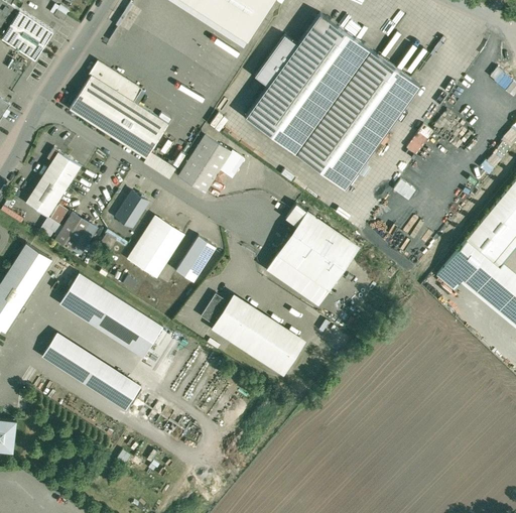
[(19,10),(3,0),(0,0),(0,34),(2,36),(19,10)]
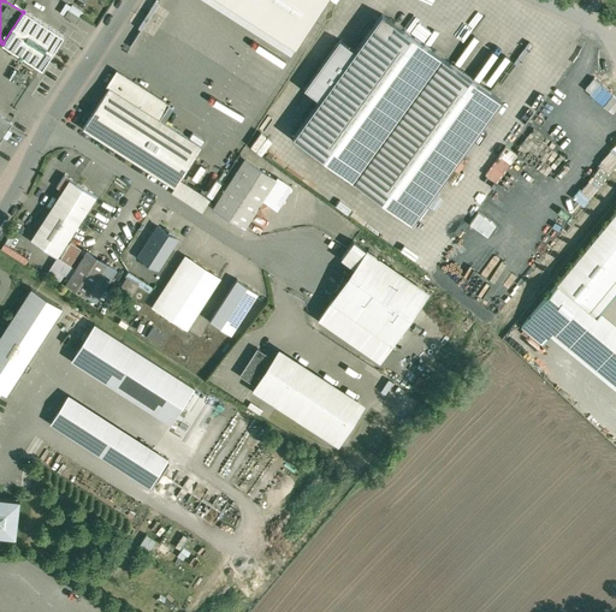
[(219,0),(296,49),(327,0),(219,0)]
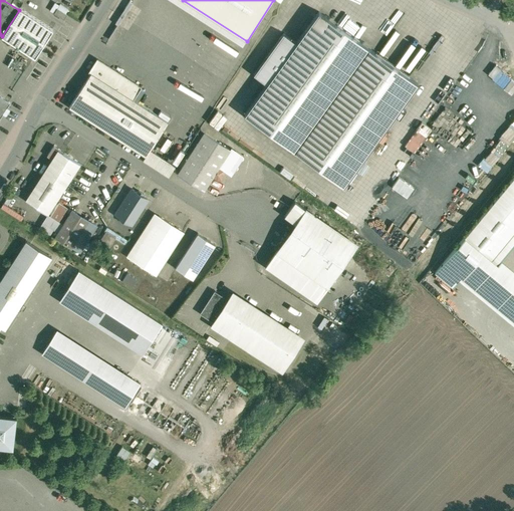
[(53,31),(20,10),(19,10),(2,36),(2,37),(17,47),(17,48),(19,49),(19,48),(35,58),(53,31)]
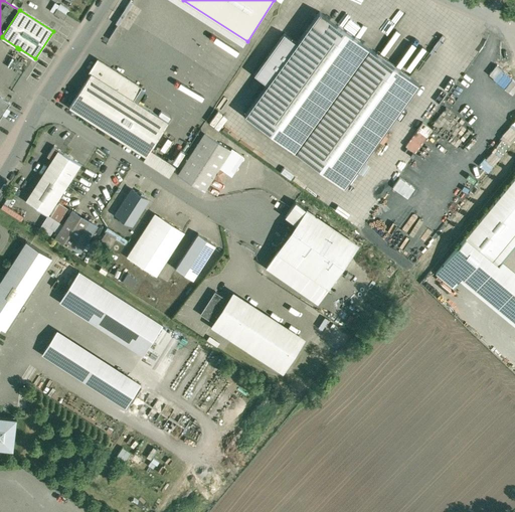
[(67,17),(58,11),(54,16),(64,22),(67,17)]
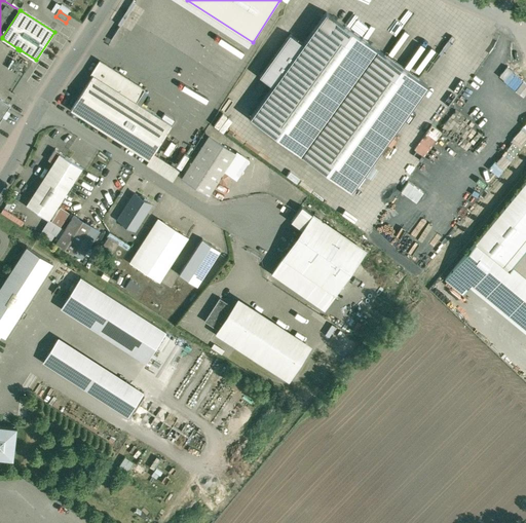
[(273,88),(251,119),(352,193),(428,87),(327,14),(304,46),(273,88)]
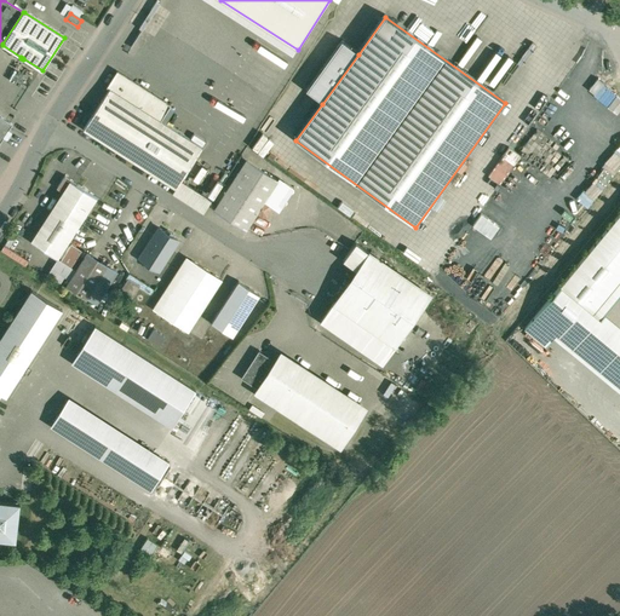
[(343,42),(306,92),(322,104),(359,55),(343,42)]
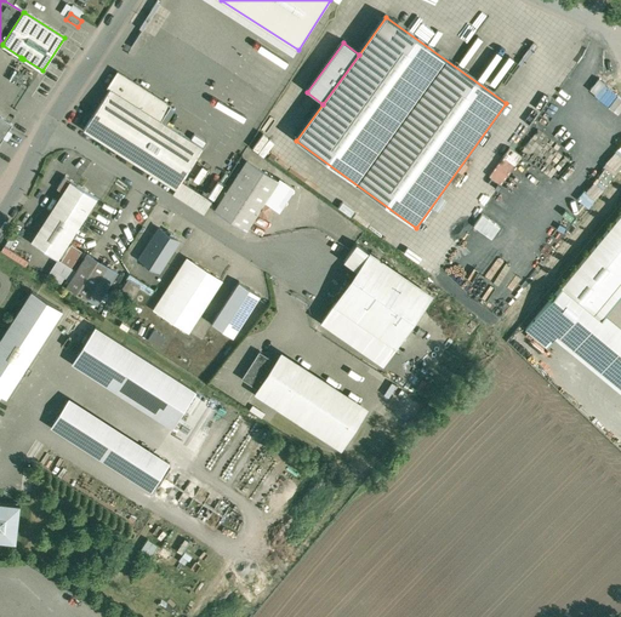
[(170,108),(118,75),(108,91),(110,92),(110,91),(161,123),(170,108)]
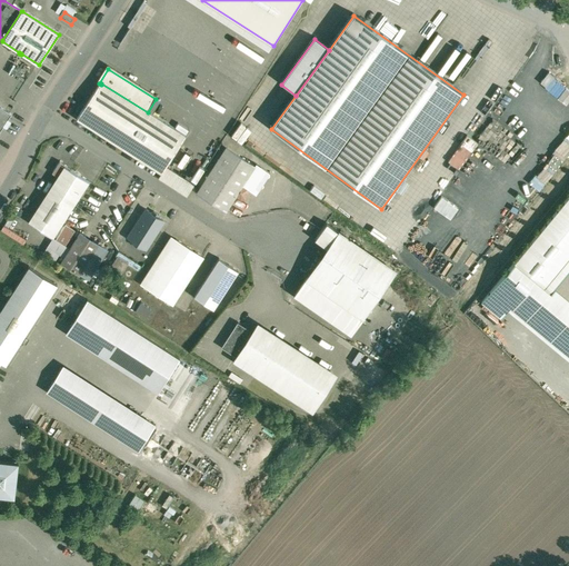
[(148,112),(101,83),(101,85),(77,121),(162,176),(186,138),(148,112)]
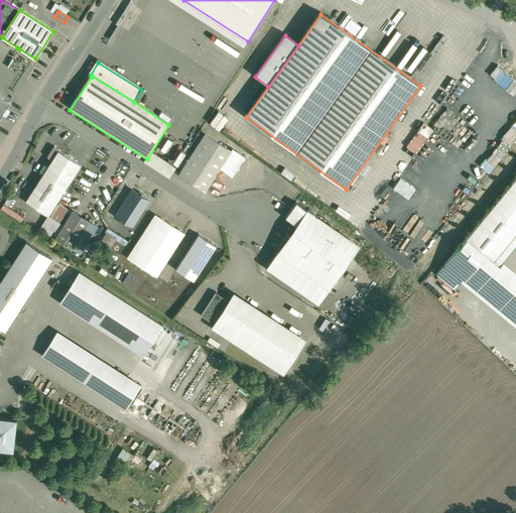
[(0,121),(10,106),(0,99),(0,121)]
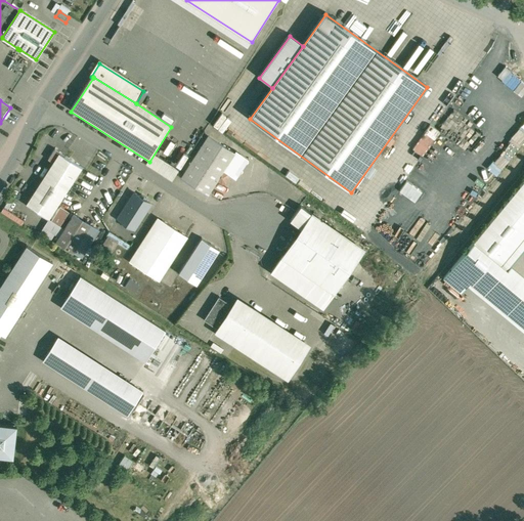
[(411,150),(422,159),(440,135),(429,127),(411,150)]
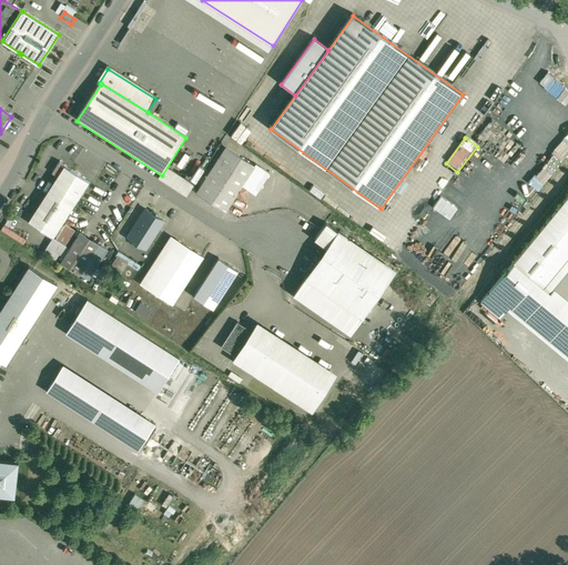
[(226,151),(198,194),(225,213),(235,198),(242,188),(254,169),(226,151)]
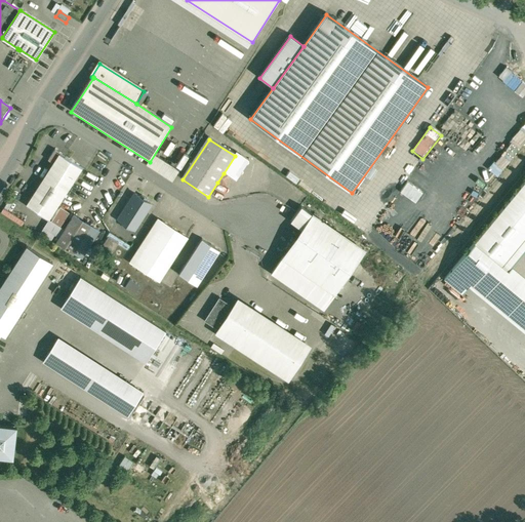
[(51,164),(56,153),(52,151),(47,162),(51,164)]
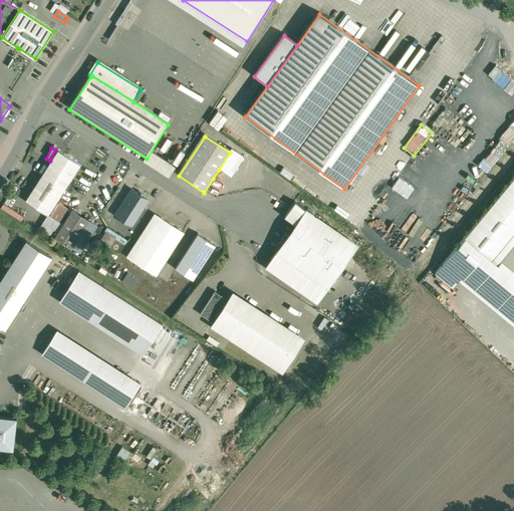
[(53,171),(30,206),(48,217),(81,166),(63,155),(53,171)]
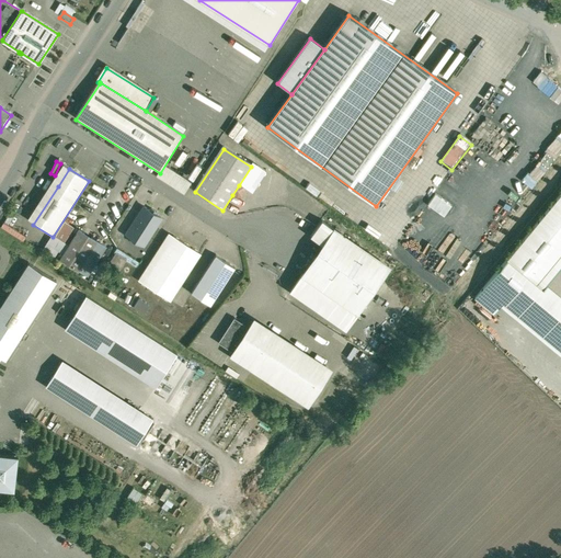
[(244,189),(239,185),(232,195),(238,198),(241,198),(245,193),(244,189)]
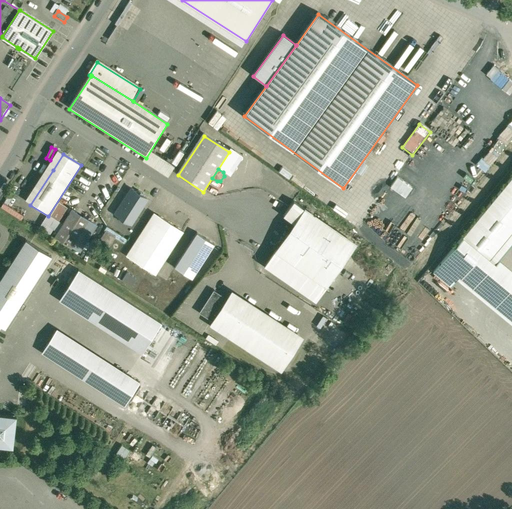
[(511,180),(434,275),(452,290),(457,283),(511,327),(511,273),(500,263),(511,248),(511,180)]
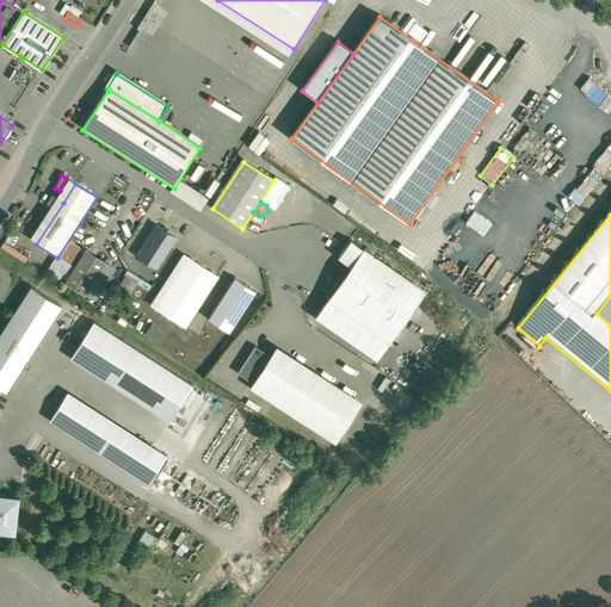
[(158,228),(139,258),(156,270),(176,240),(170,235),(171,234),(165,229),(164,231),(158,228)]
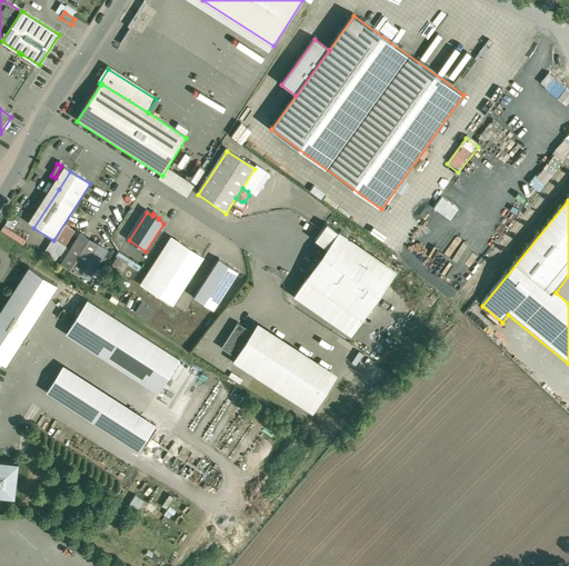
[(339,234),(327,226),(316,241),(328,250),(339,234)]
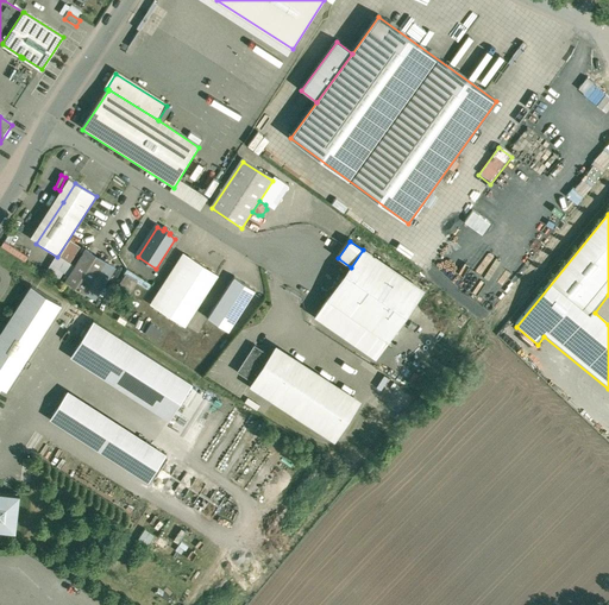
[(422,291),(363,251),(364,251),(363,250),(351,268),(330,300),(388,340),(388,341),(422,291)]
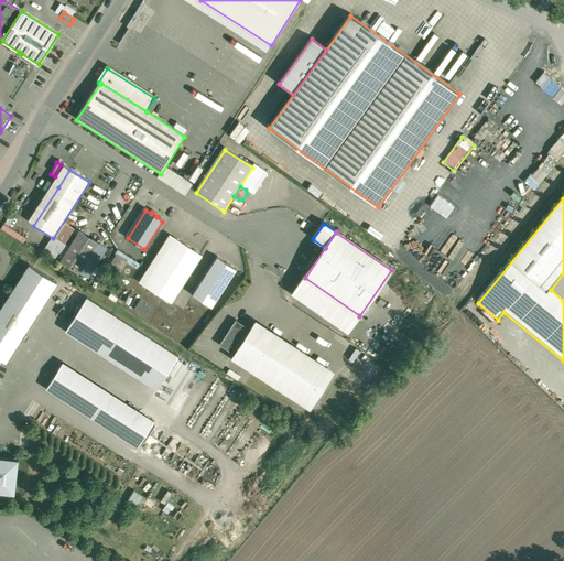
[(79,234),(61,262),(79,274),(98,246),(79,234)]
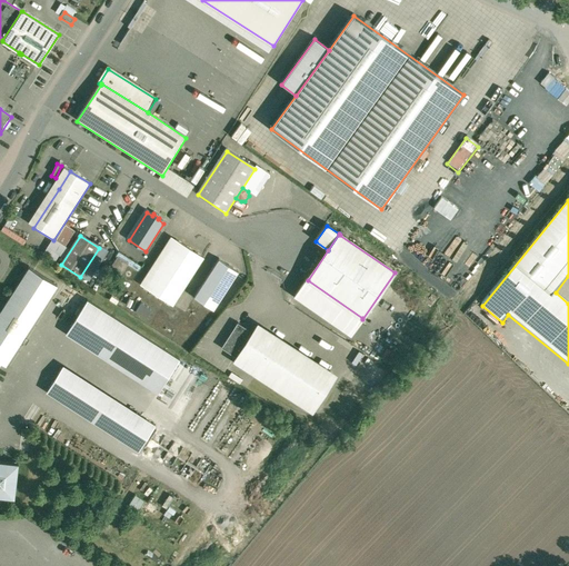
[(177,241),(146,289),(173,308),(205,259),(177,241)]
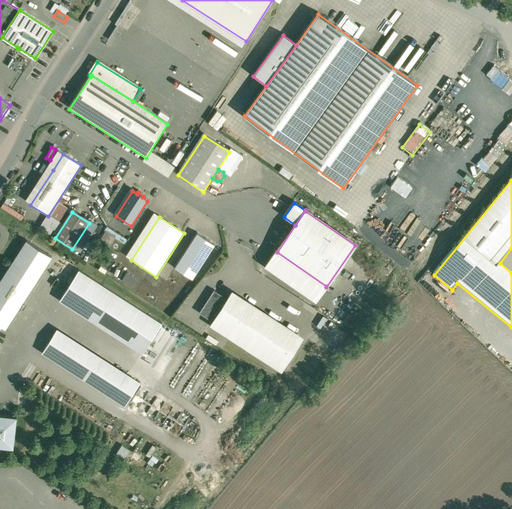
[(98,245),(109,250),(116,234),(105,229),(98,245)]
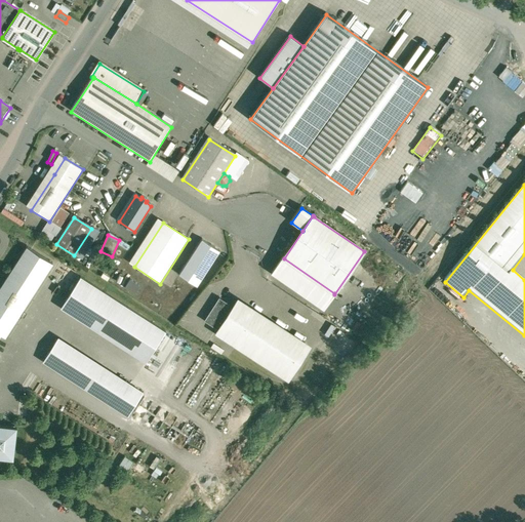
[(202,241),(179,276),(197,287),(219,252),(202,241)]
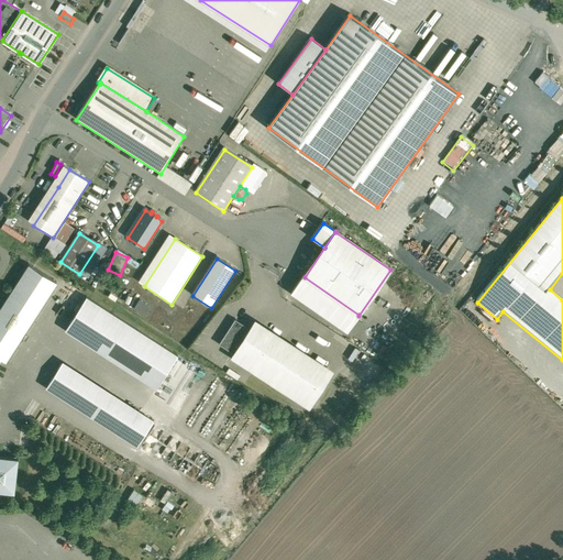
[(29,266),(0,311),(0,359),(2,361),(6,363),(57,285),(29,266)]
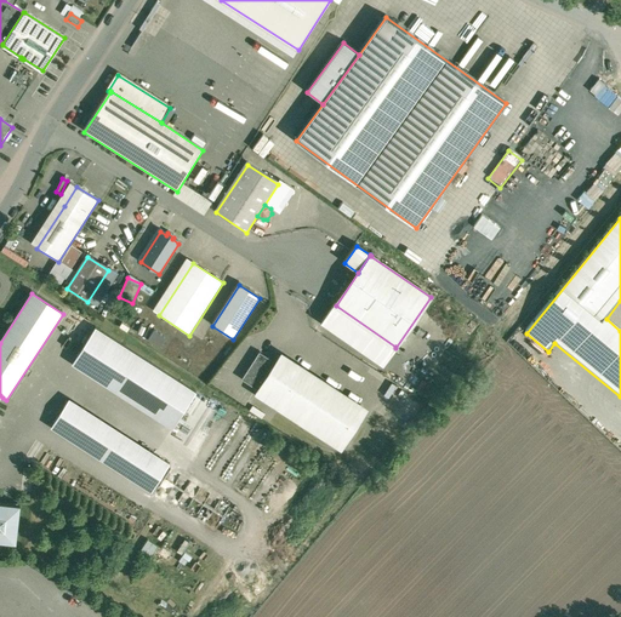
[(396,347),(336,306),(335,304),(320,324),(382,367),(396,348),(396,347)]
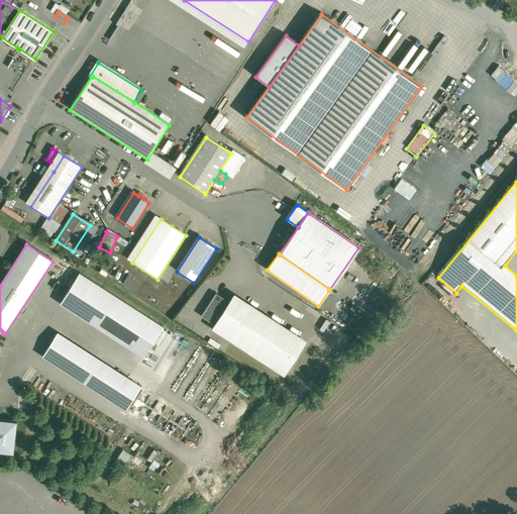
[(164,328),(80,275),(64,300),(147,353),(164,328)]
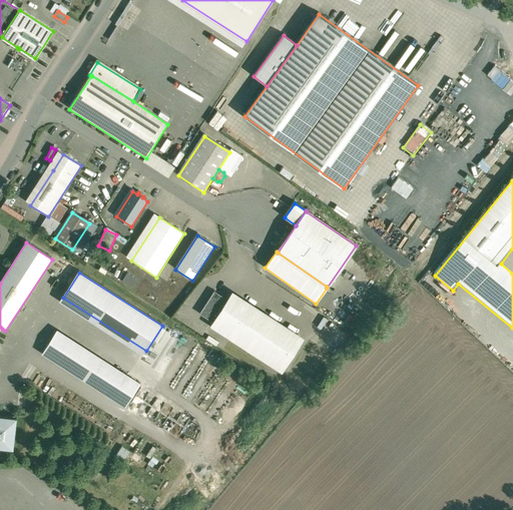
[(125,276),(121,284),(131,289),(136,281),(125,276)]
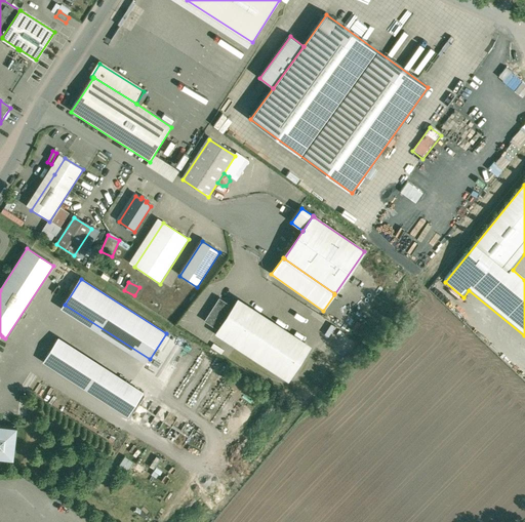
[(233,308),(219,299),(208,317),(220,325),(233,308)]
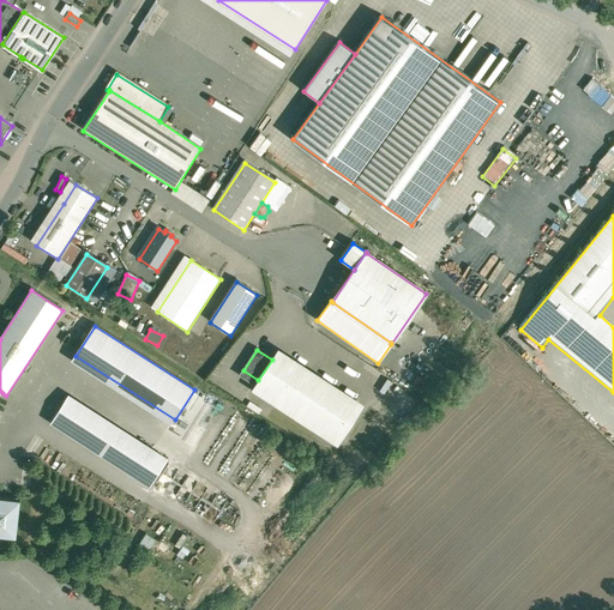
[(258,380),(254,386),(276,400),(298,367),(276,352),(272,360),(258,380)]
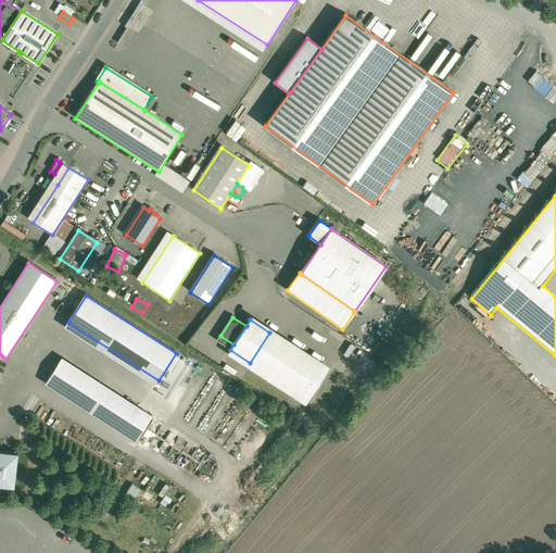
[(269,332),(250,363),(304,398),(324,367),(269,332)]
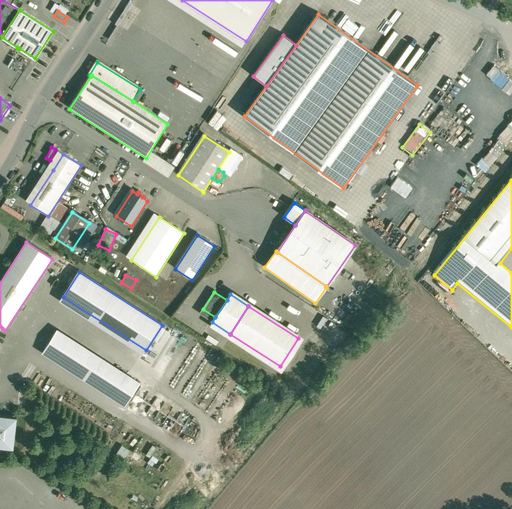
[(126,379),(55,334),(45,351),(115,396),(127,404),(138,387),(126,379)]
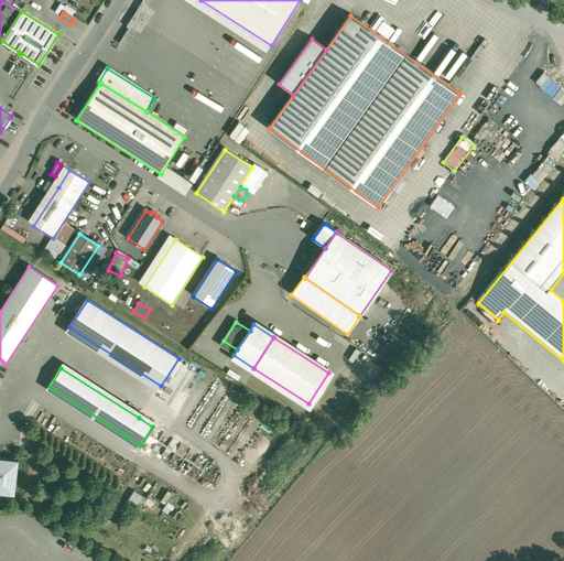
[(19,460),(0,457),(0,492),(14,494),(19,460)]
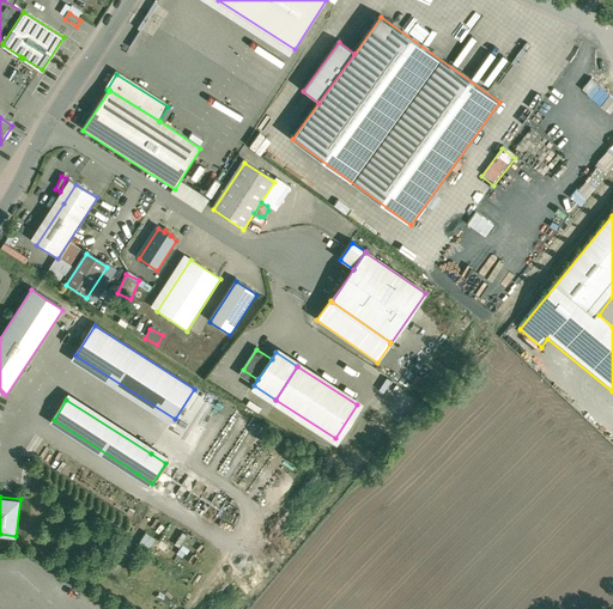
[(145,535),(137,547),(146,553),(155,541),(145,535)]
